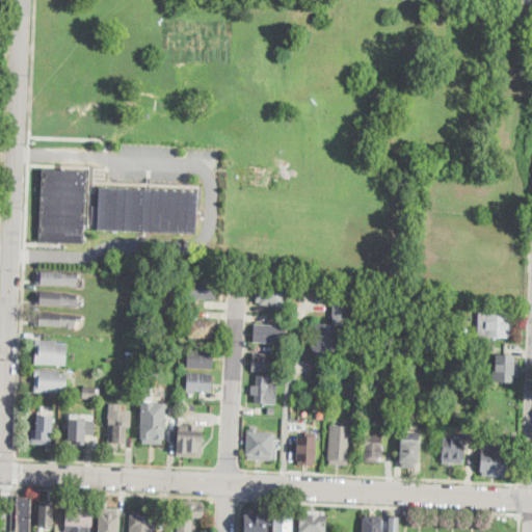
[(41,166),(86,168),(82,241),(37,240),(41,166)]
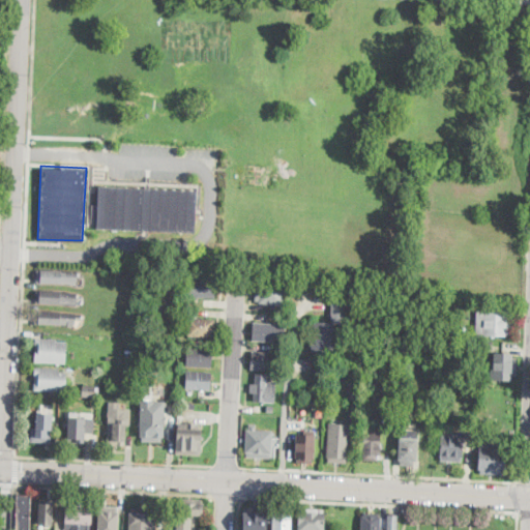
[(97,184),(96,227),(195,231),(197,188),(97,184)]
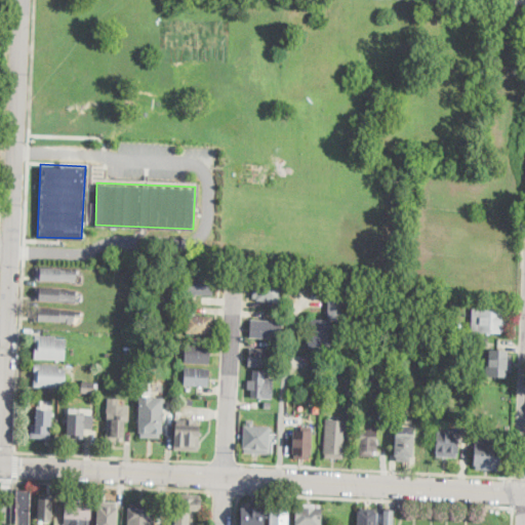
[(62,268),(62,270),(77,270),(76,282),(37,281),(37,269),(42,269),(42,267),(62,268)]
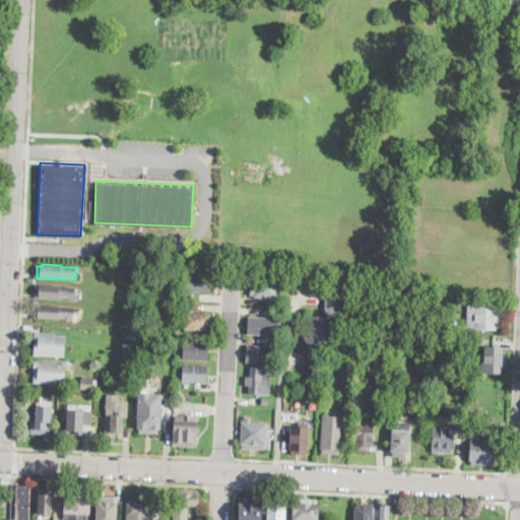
[(177,273),(176,281),(164,280),(164,272),(177,273)]
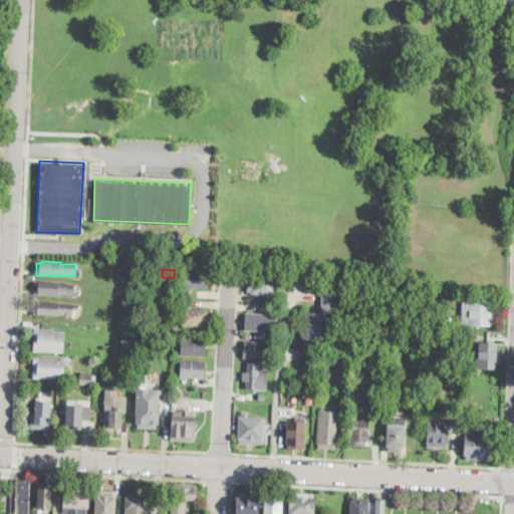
[(210,289),(185,287),(186,269),(211,271),(210,289)]
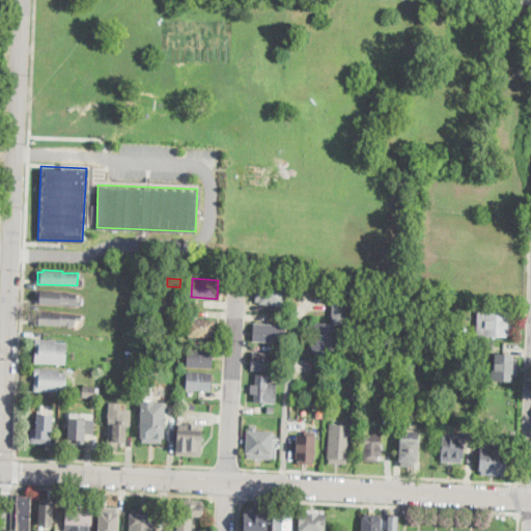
[(262,285),(285,287),(283,307),(259,304),(260,302),(255,302),(257,286),(262,287),(262,285)]
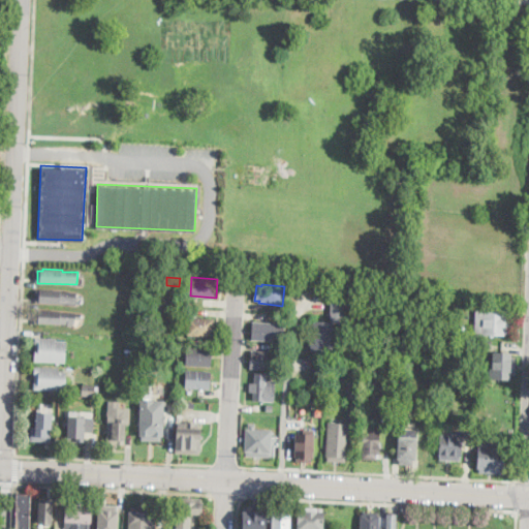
[(61,290),(61,292),(76,292),(75,305),(36,304),(37,291),(40,291),(40,289),(61,290)]
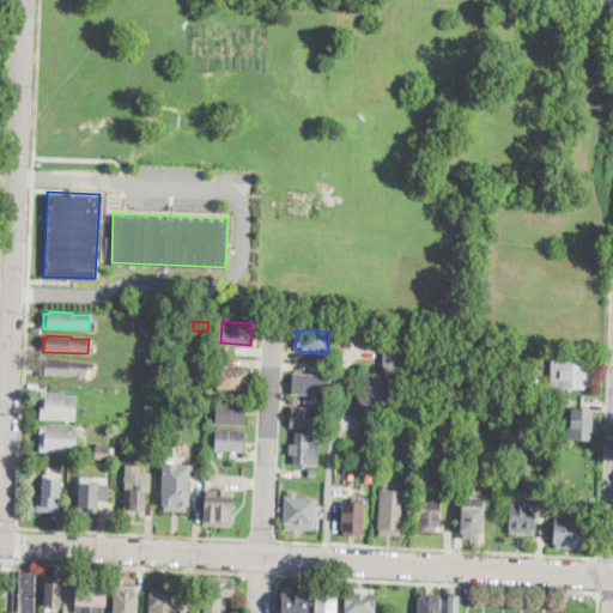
[(401,341),(401,375),(388,375),(387,408),(360,408),(360,371),(383,372),(384,341),(401,341)]
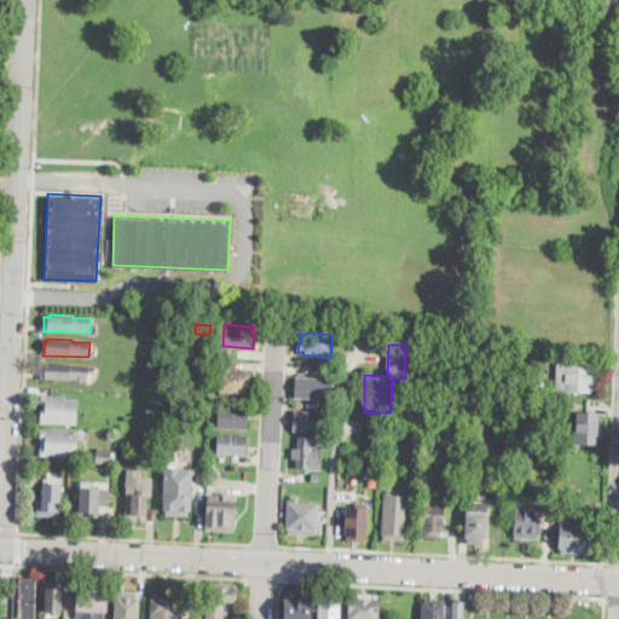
[(88,370),(88,380),(42,379),(44,363),(71,364),(71,365),(88,366),(88,370)]
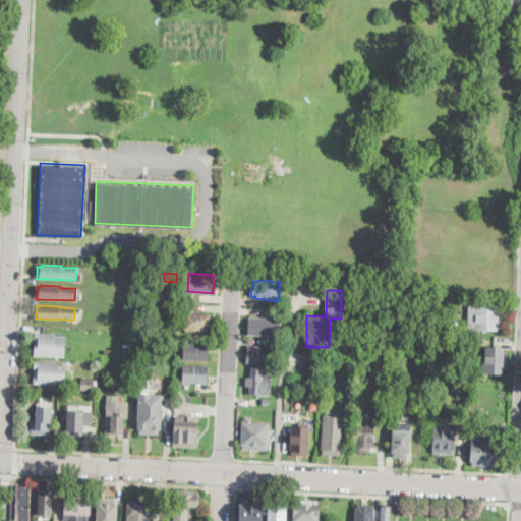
[(499,305),(499,307),(503,307),(503,330),(498,329),(498,331),(476,331),(476,328),(468,328),(468,324),(467,324),(467,314),(468,314),(468,305),(499,305)]
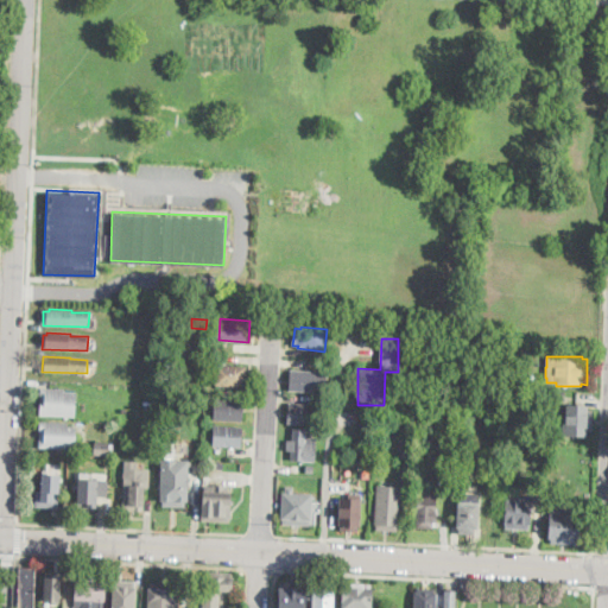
[(544,359),(542,377),(532,375),(534,358),(544,359)]
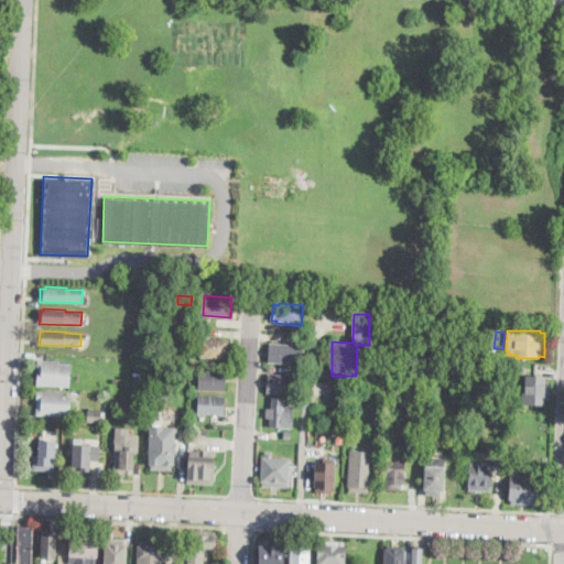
[(228,349),(228,359),(201,358),(202,338),(229,339),(228,349)]
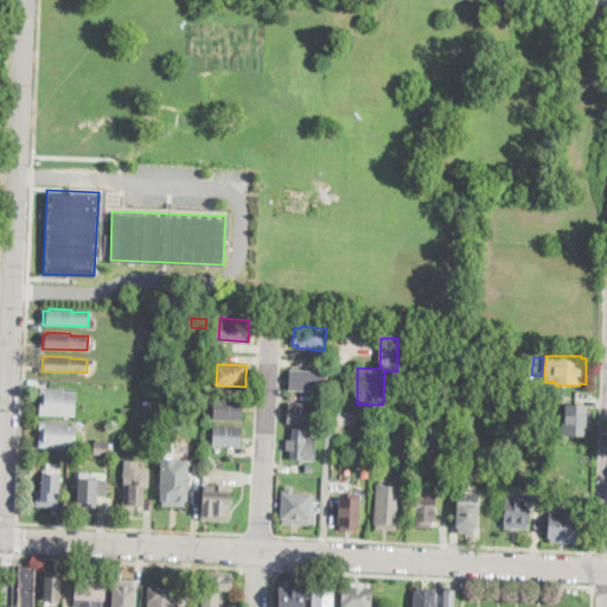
[(323,365),(321,370),(326,371),(326,391),(289,390),(291,370),(313,370),(313,365),(323,365)]
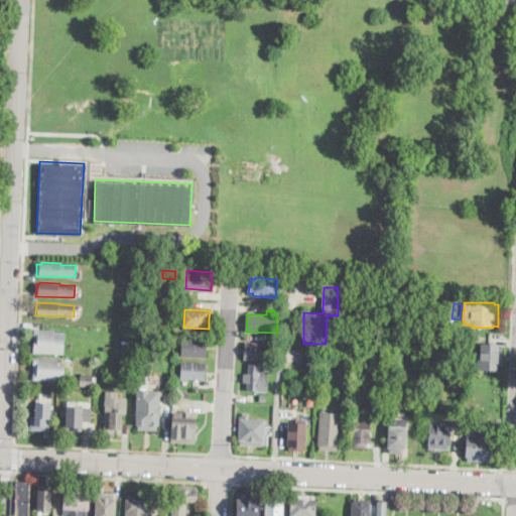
[(65,332),(63,352),(34,351),(35,329),(55,330),(55,332),(65,332)]
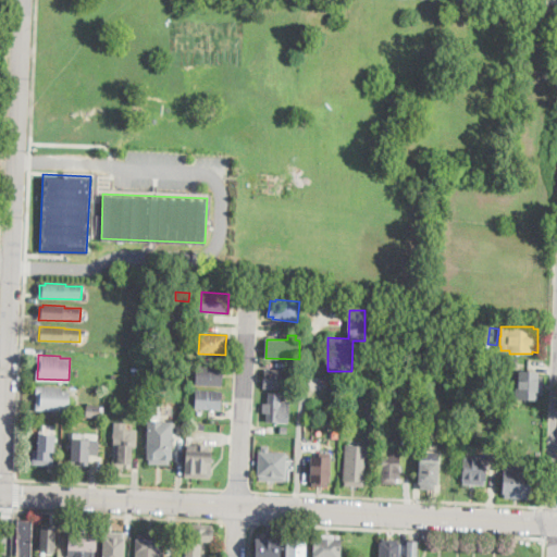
[(518,366),(508,366),(508,357),(518,357),(518,366)]
